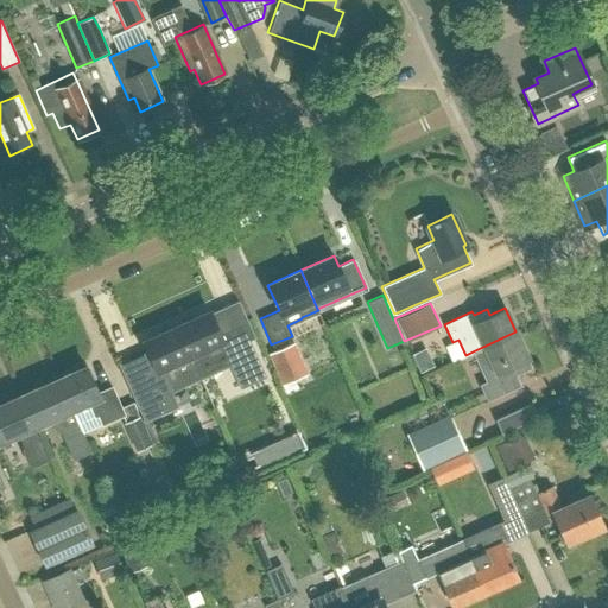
[(177,325),(200,377),(230,362),(241,385),(263,375),(240,324),(220,334),(209,310),(177,325)]
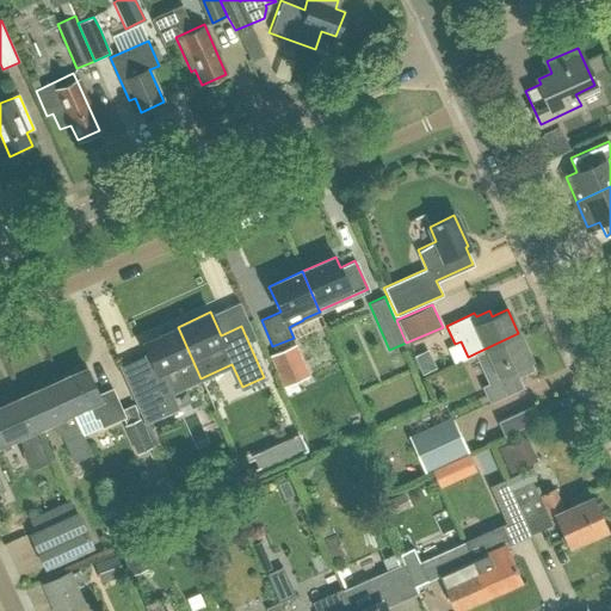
[(159,396),(201,378),(178,327),(144,341),(149,353),(135,360),(142,376),(131,381),(148,419),(165,412),(159,396)]
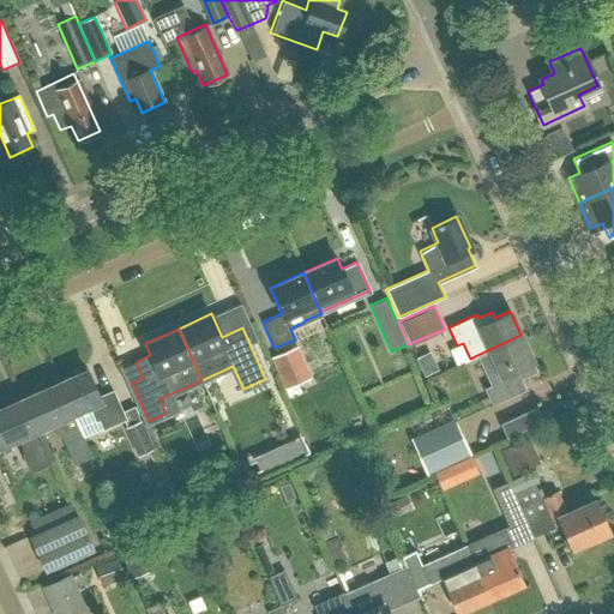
[(521,335),(477,355),(491,384),(485,387),(492,403),(521,390),(516,379),(537,369),(521,335)]
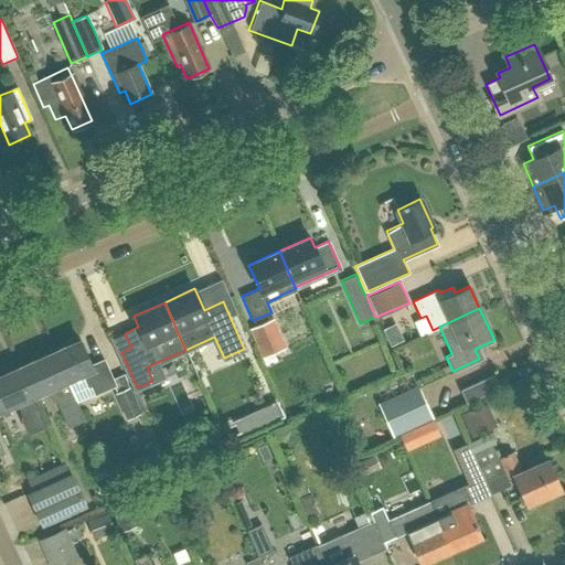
[(265,366),(277,361),(274,352),(285,347),(274,319),(248,329),(265,366)]
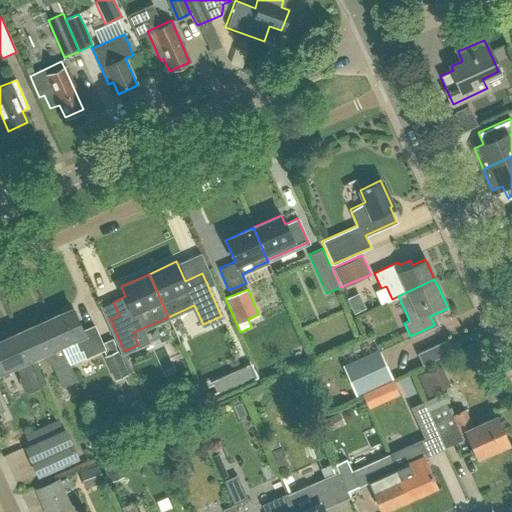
[(49,319),(69,364),(104,348),(93,325),(82,330),(72,309),(49,319)]
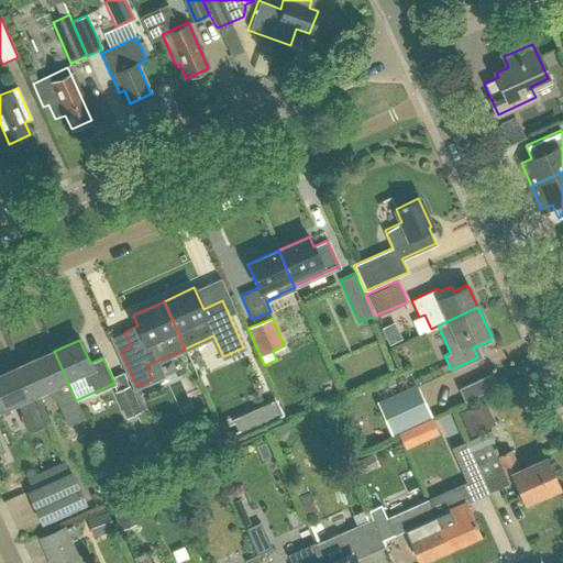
[(75,400),(76,400),(54,351),(21,365),(33,393),(45,387),(52,401),(56,399),(67,426),(84,419),(75,400)]
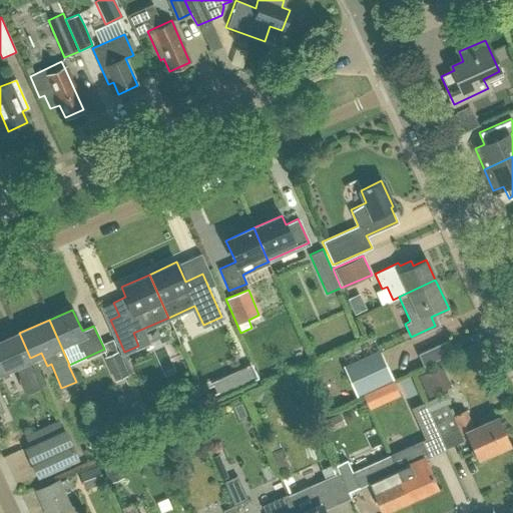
[(0,341),(0,371),(15,364),(21,377),(20,381),(26,394),(29,394),(43,388),(30,358),(19,333),(0,341)]
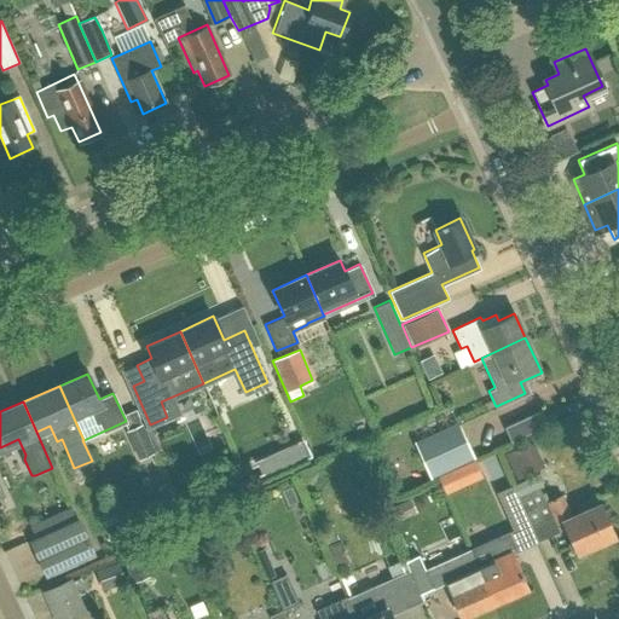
[(510,441),(544,426),(538,411),(503,427),(510,441)]
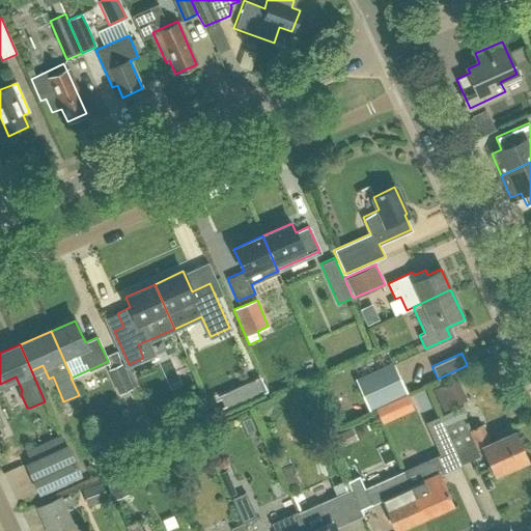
[(376,390),(400,379),(393,362),(356,379),(364,394),(376,389),(376,390)]
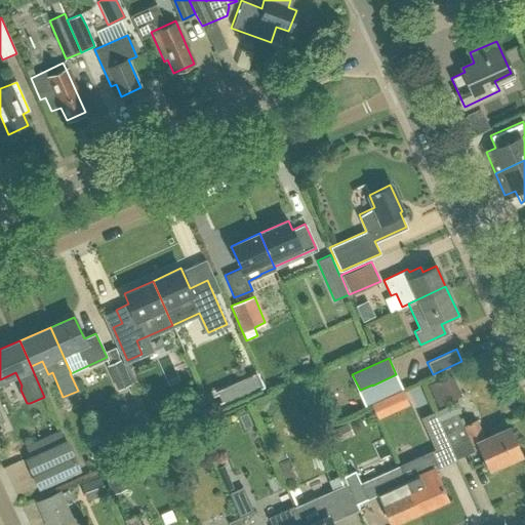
[(118,390),(132,384),(120,360),(107,365),(118,390)]
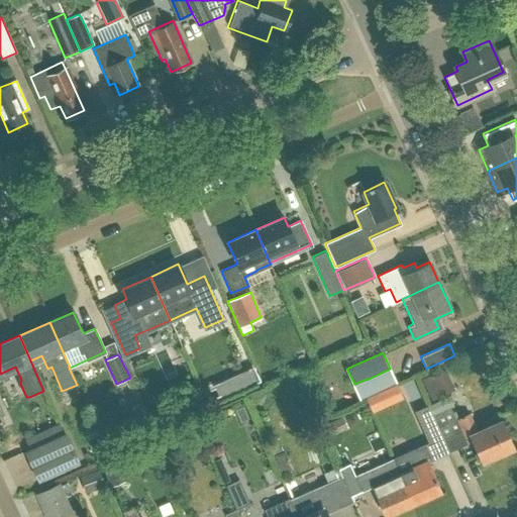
[(429,406),(442,435),(447,444),(470,434),(482,461),(514,447),(501,419),(477,430),(469,412),(456,417),(454,412),(451,413),(448,406),(452,405),(448,397),(429,406)]
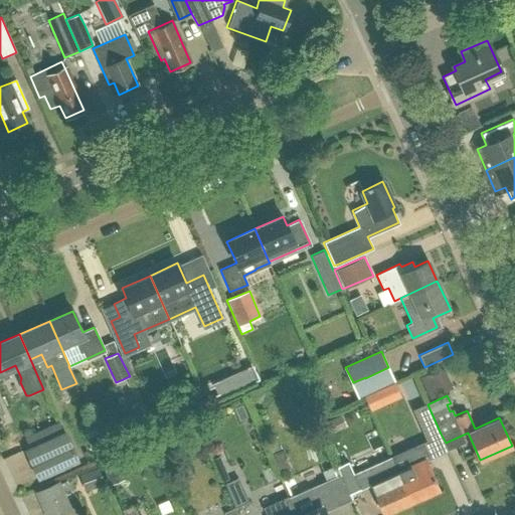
[(441,434),(427,404),(426,404),(425,402),(412,408),(426,440),(441,434)]
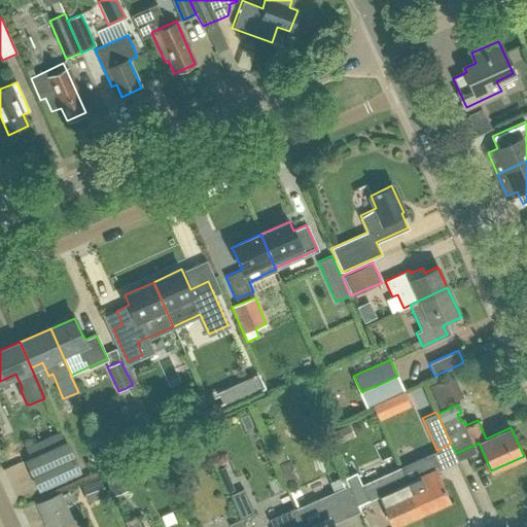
[(26,460),(33,475),(73,456),(67,442),(66,443),(26,460)]
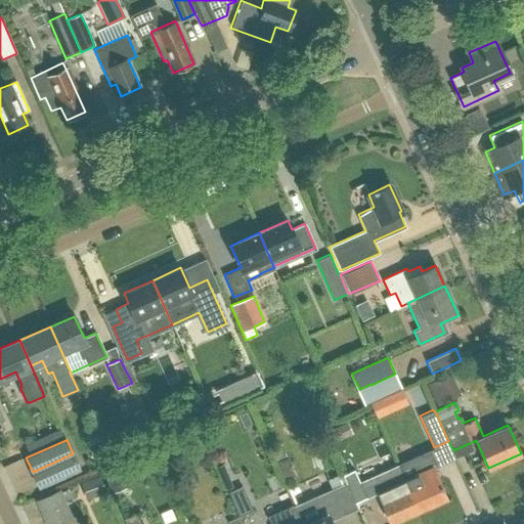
[(404,479),(418,509),(446,495),(433,468),(437,466),(430,449),(397,464),(404,479)]
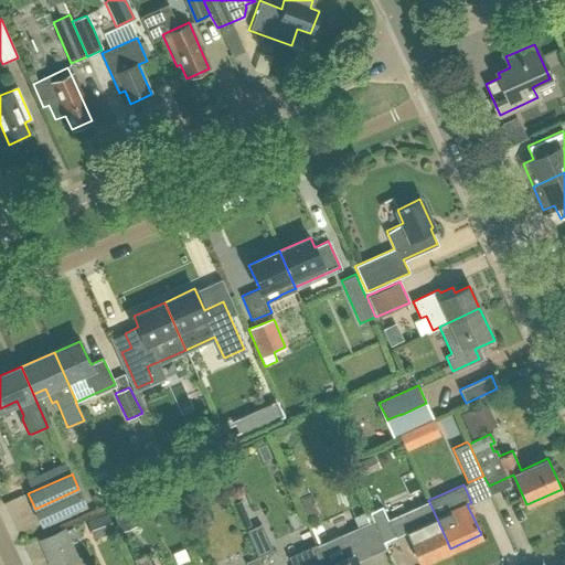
[(85,504),(78,489),(35,509),(42,524),(85,504)]
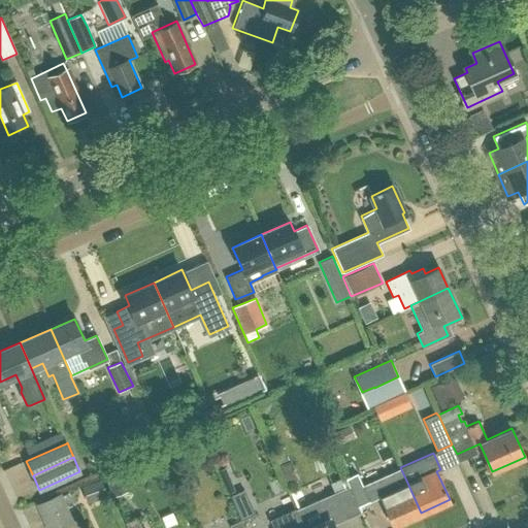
[(421,513),(407,483),(395,489),(388,473),(370,482),(368,476),(359,481),(356,473),(344,479),(349,486),(358,507),(381,497),(393,525),(421,513)]
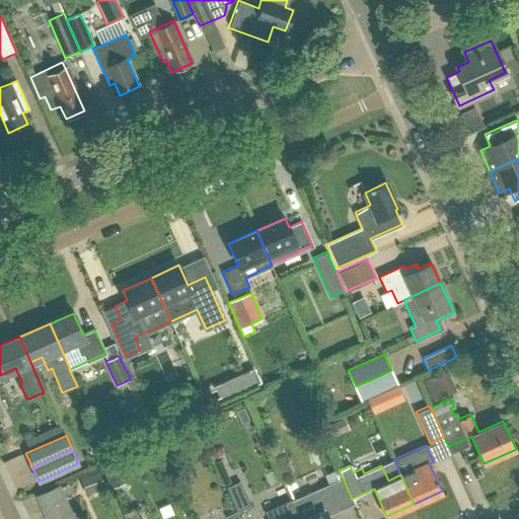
[(343,477),(326,485),(338,511),(354,504),(352,499),(343,477)]
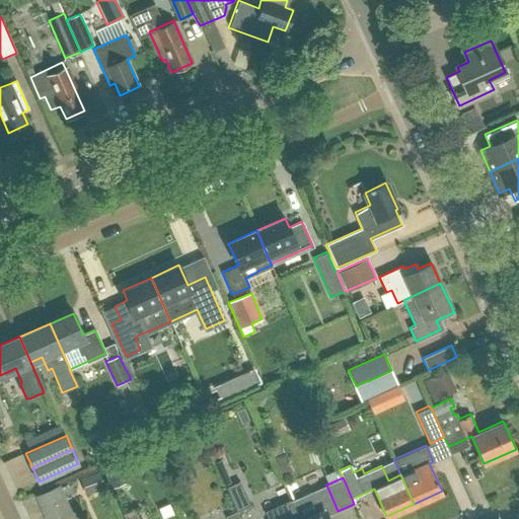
[(47,518),(56,518),(72,512),(59,486),(36,496),(47,518)]
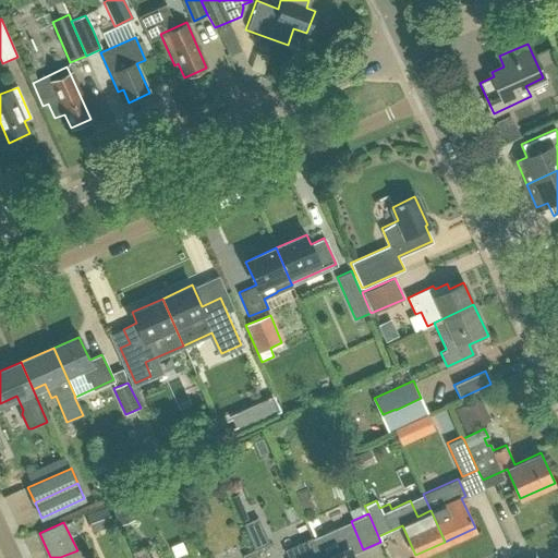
[(352,557),(351,555),(359,552),(347,523),(335,528),(316,536),(313,537),(322,557),(352,557)]
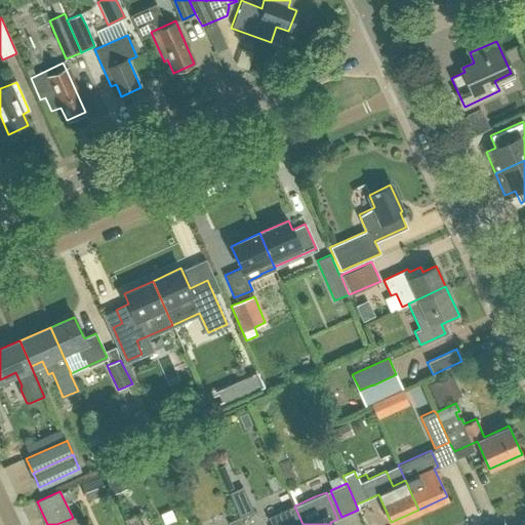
[(303,524),(294,506),(293,506),(268,518),(270,524),(303,524)]
